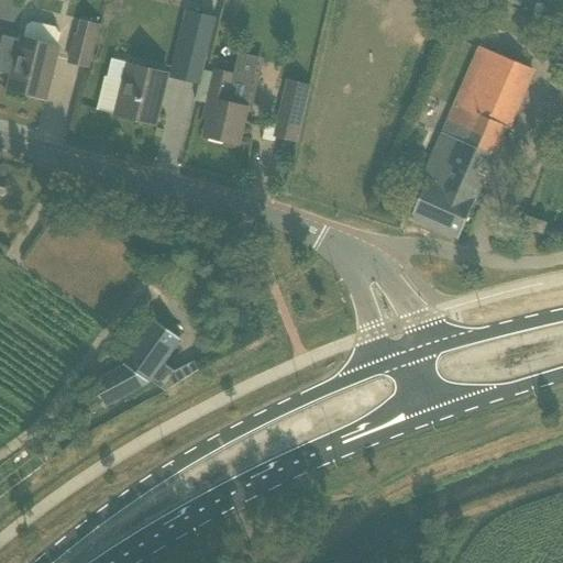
[(198,88),(214,21),(189,14),(173,83),(198,88)]
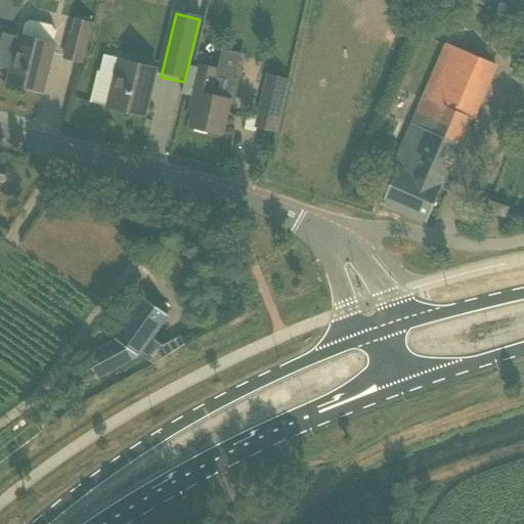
[(20,37),(8,84),(43,92),(55,45),(54,45),(57,31),(53,25),(33,19),(27,24),(24,37),(20,37)]
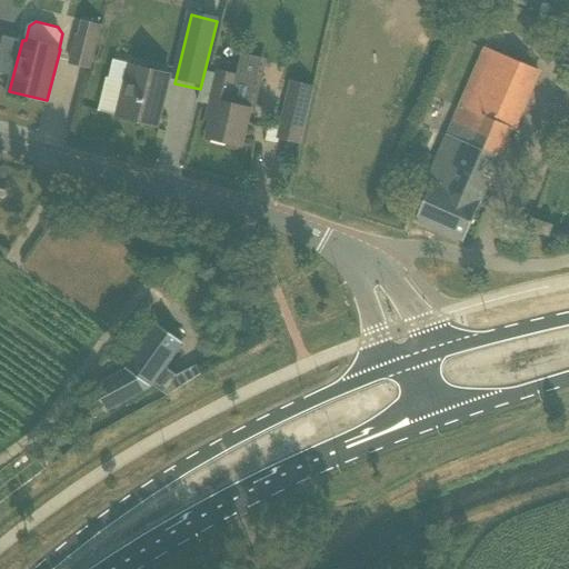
[(78,36),(70,63),(90,69),(97,40),(99,41),(103,26),(82,21),(79,36),(78,36)]
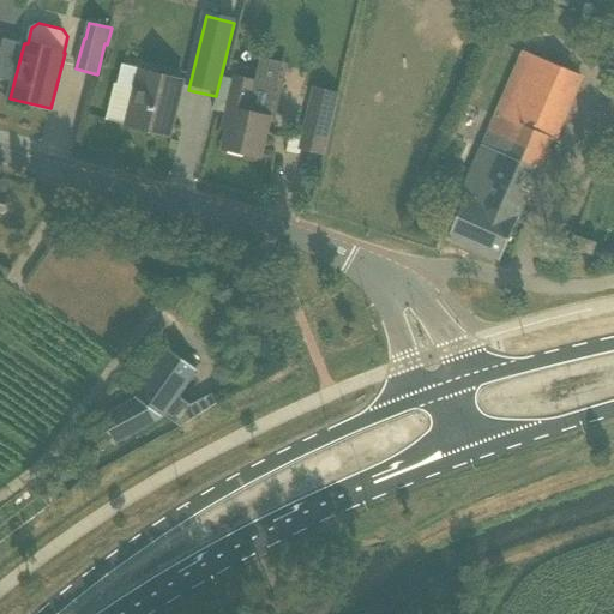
[(523,52),(461,194),(467,198),(450,238),(500,260),(581,76),(523,52)]
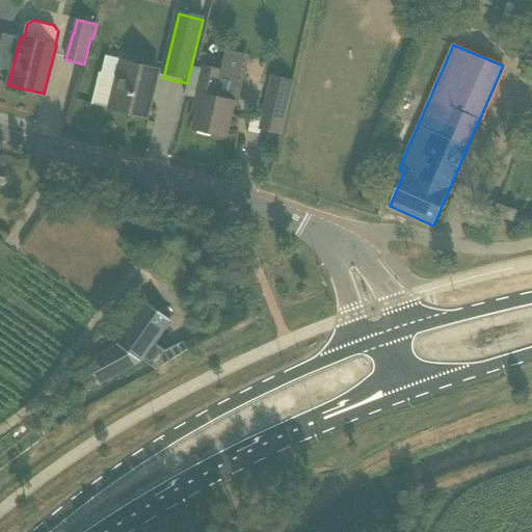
[(122,79),(114,110),(148,118),(159,71),(122,61),(117,78),(122,79)]
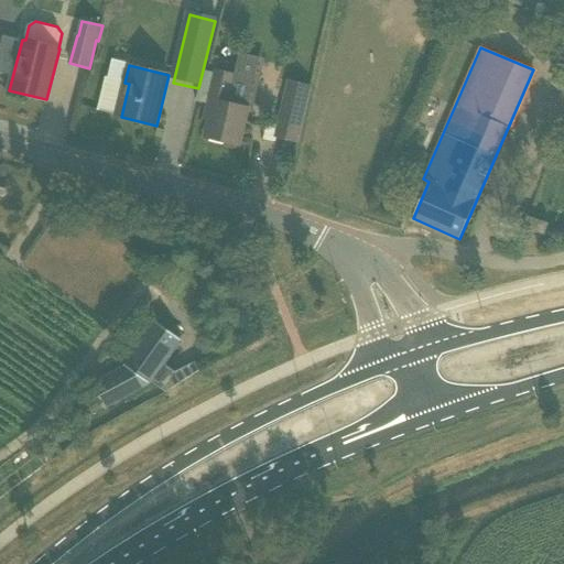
[(218,72),(209,105),(206,119),(210,120),(206,137),(239,144),(248,108),(246,108),(253,78),(235,74),(235,76),(218,72)]
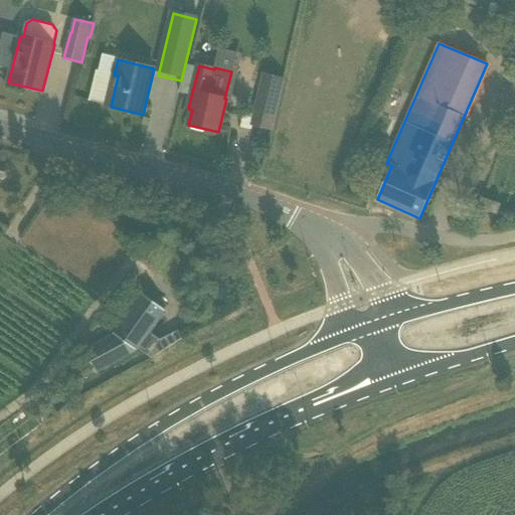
[(266,72),(261,94),(252,125),(271,129),(284,76),(266,72)]
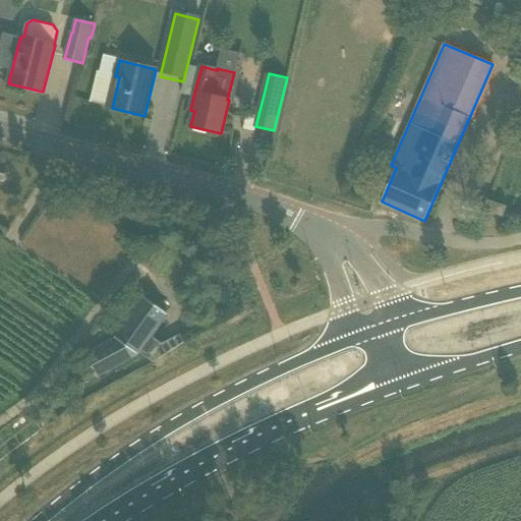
[(0,164),(0,181),(2,182),(4,182),(9,180),(10,178),(11,173),(11,171),(9,167),(7,166),(0,164)]
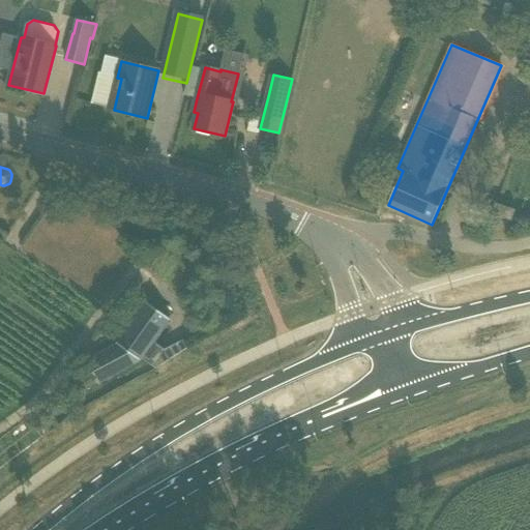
[(495,204),(492,214),(511,222),(516,210),(495,204)]
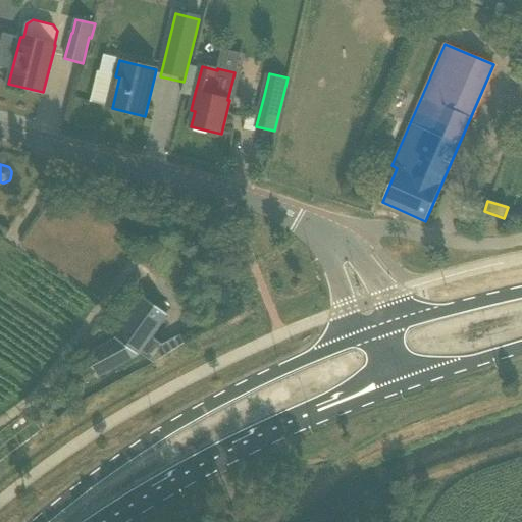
[(170,316),(142,296),(114,334),(118,337),(86,355),(92,366),(82,371),(88,383),(143,355),(147,350),(151,353),(159,341),(154,337),(170,316)]
